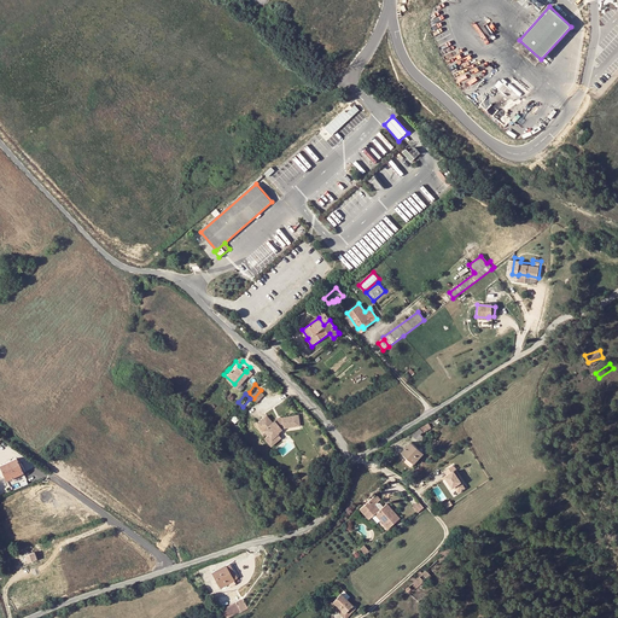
[(269,419),(263,412),(255,420),(264,432),(268,437),(275,432),(277,431),(275,430),(279,427),(277,424),(280,423),(280,425),(297,423),(296,412),(278,414),(277,413),(272,415),(272,417),(269,419)]
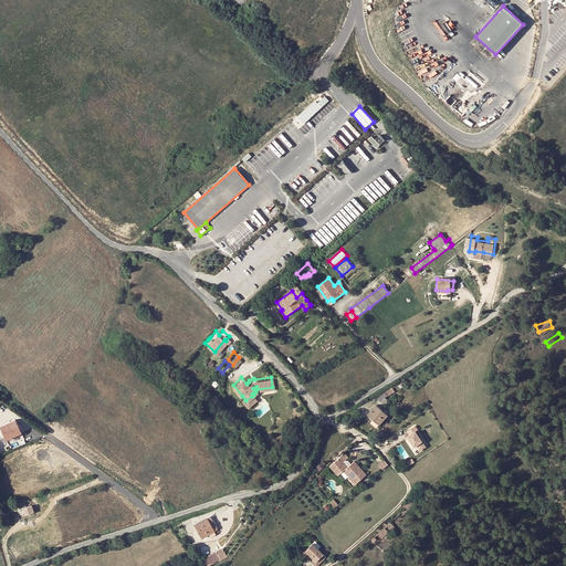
[(392,387),(384,392),(378,398),(384,404),(387,399),(385,397),(387,395),(395,390),(392,387)]
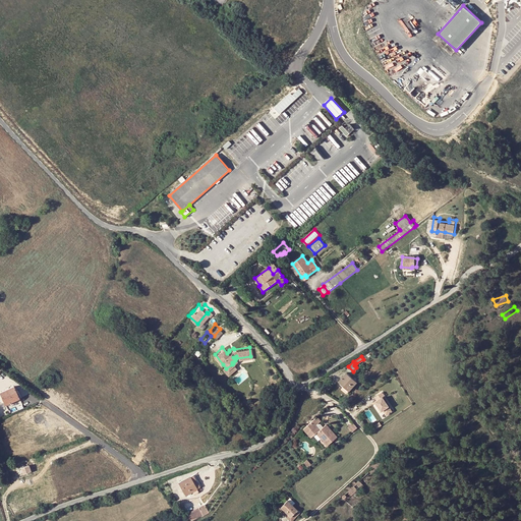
[(232,364),(226,368),(223,364),(220,367),(226,374),(234,366),(232,364)]
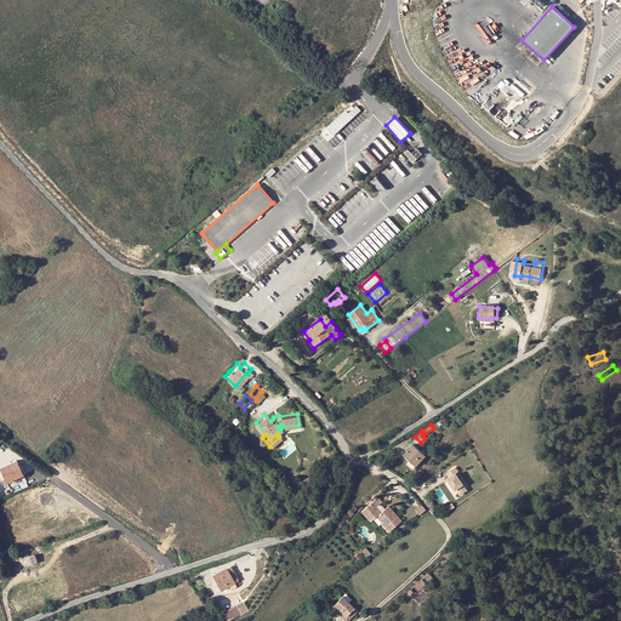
[(412,444),(403,454),(409,460),(416,466),(426,455),(412,444)]
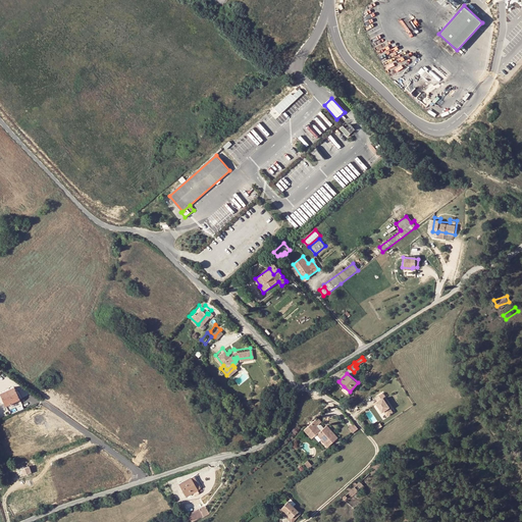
[(6,406),(20,400),(14,387),(0,394),(6,406)]
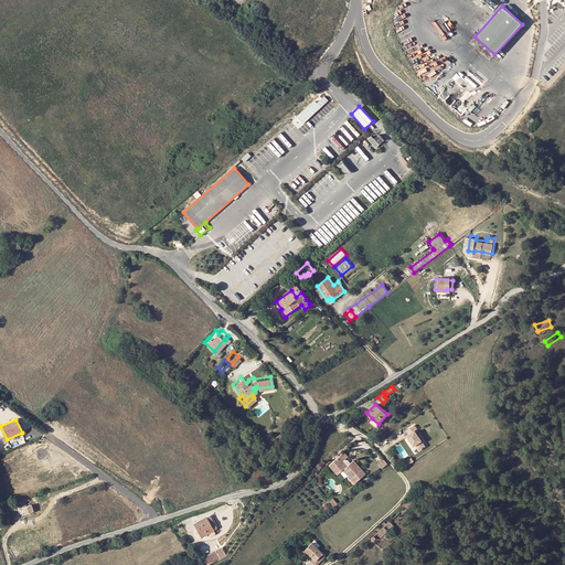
[(425,446),(415,430),(417,428),(414,425),(406,430),(408,434),(409,435),(407,437),(413,446),(415,445),(418,450),(425,446)]
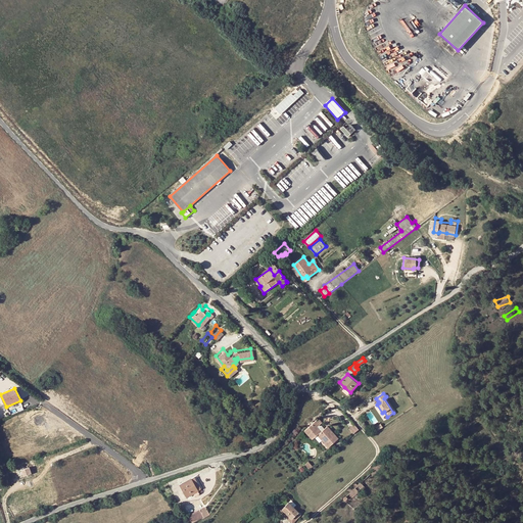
[(323,422),(320,418),(305,428),(313,438),(319,433),(329,446),(339,438),(335,434),(333,435),(330,431),(332,430),(328,425),(322,431),(318,426),(323,422)]
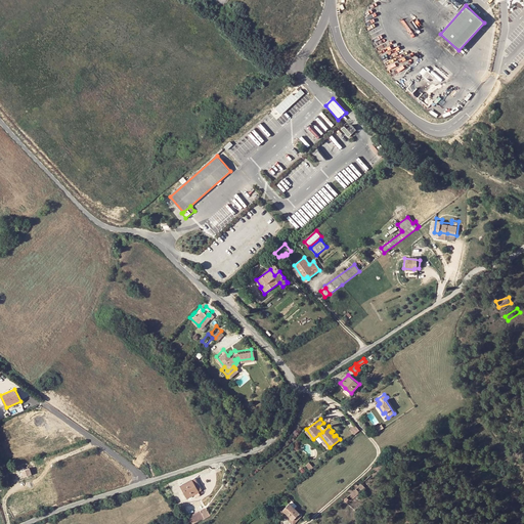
[(360,430),(356,425),(350,429),(354,434),(360,430)]
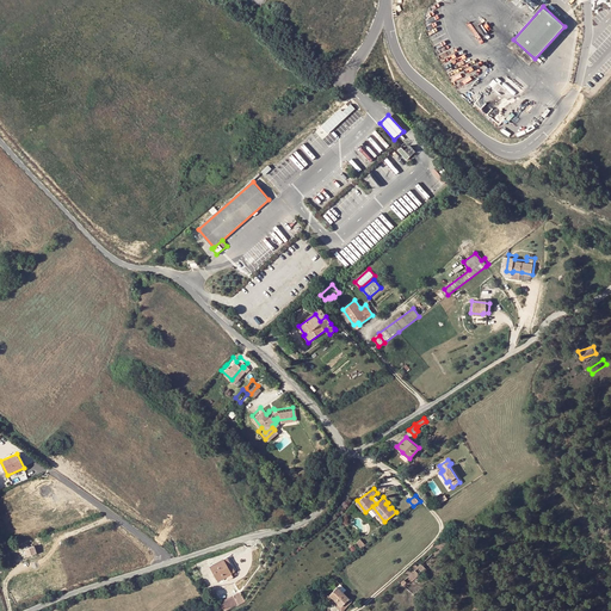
[(421,565),(425,568),(450,543),(446,539),(444,543),(437,549),(421,565)]
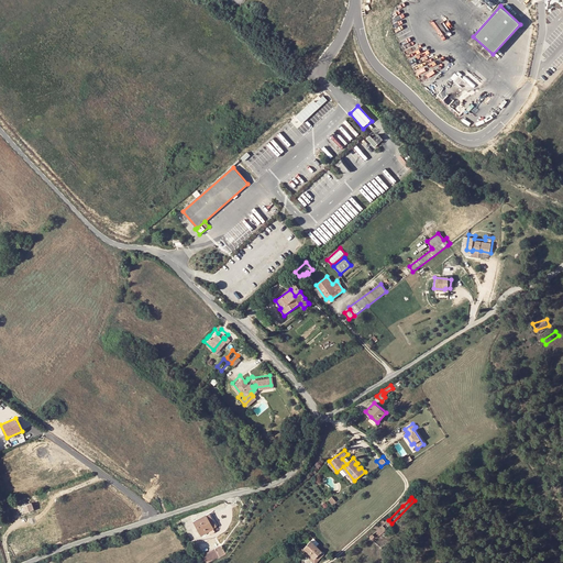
[(31,503),(24,505),(24,507),(26,512),(34,509),(31,503)]
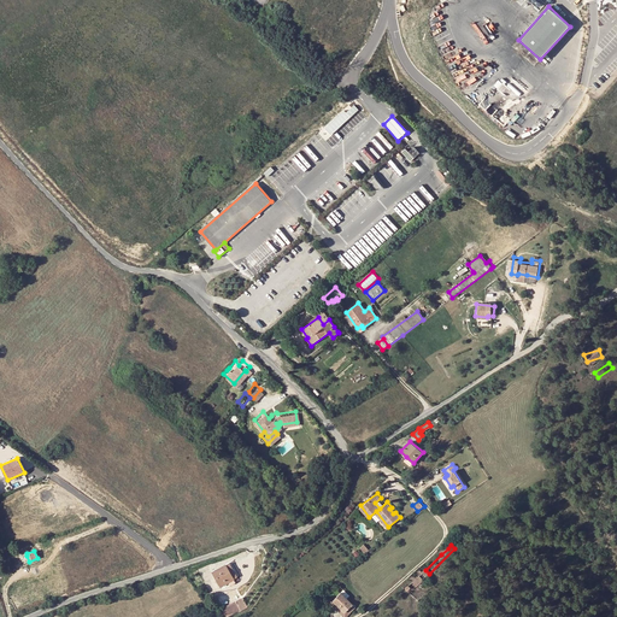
[(225,564),(212,571),(221,586),(229,581),(230,585),(235,581),(234,579),(238,576),(229,562),(225,564)]
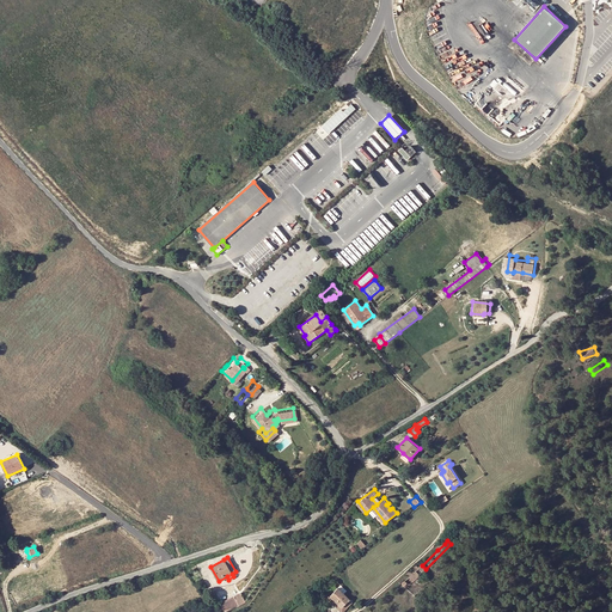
[(407,574),(409,577),(422,565),(418,562),(407,574)]
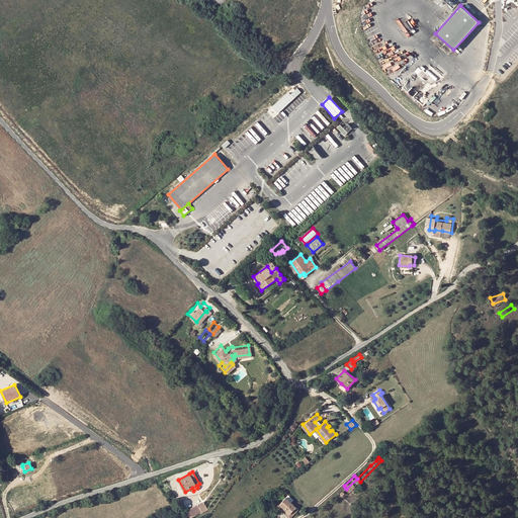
[(357,479),(346,489),(350,492),(352,494),(362,484),(360,482),(357,479)]
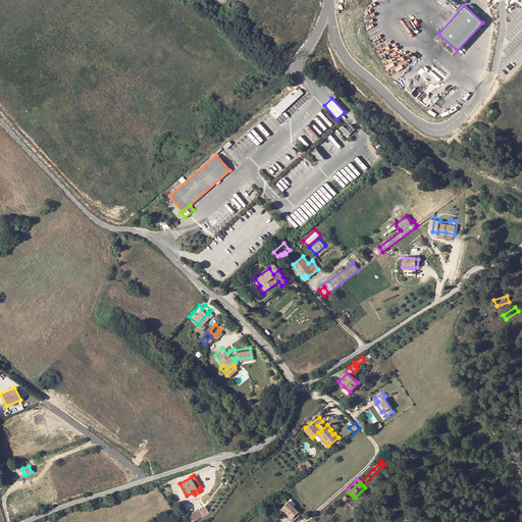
[(343,498),(347,502),(353,496),(349,492),(343,498)]
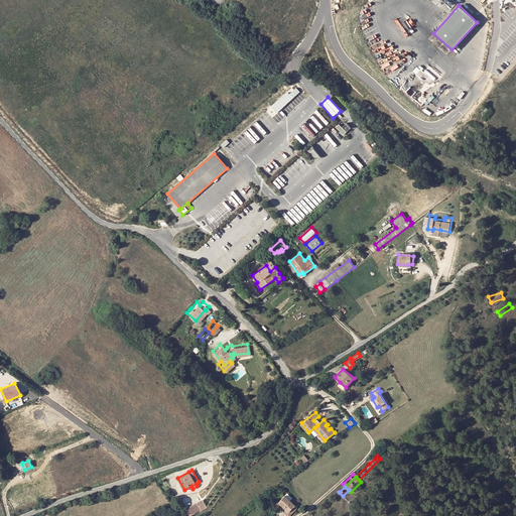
[(288,511),(294,505),(284,495),(281,492),(280,492),(274,498),(278,502),(275,504),(286,514),(288,511)]
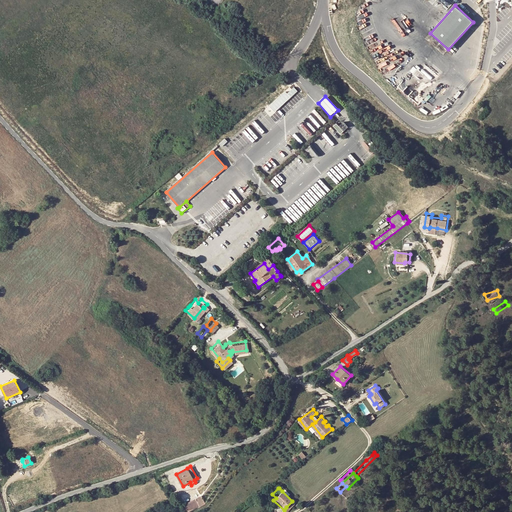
[(186,511),(189,511),(195,509),(191,502),(191,500),(190,499),(189,498),(188,496),(188,495),(186,493),(186,492),(182,494),(186,501),(187,503),(187,504),(183,506),(186,511)]
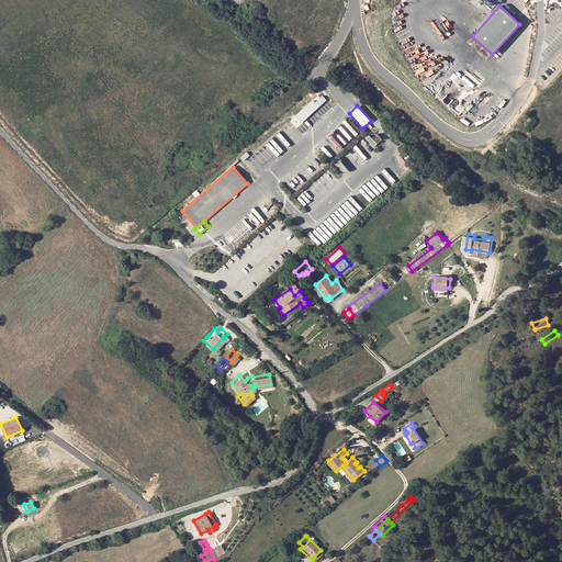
[(218,557),(214,547),(210,549),(210,551),(214,559),(218,557)]
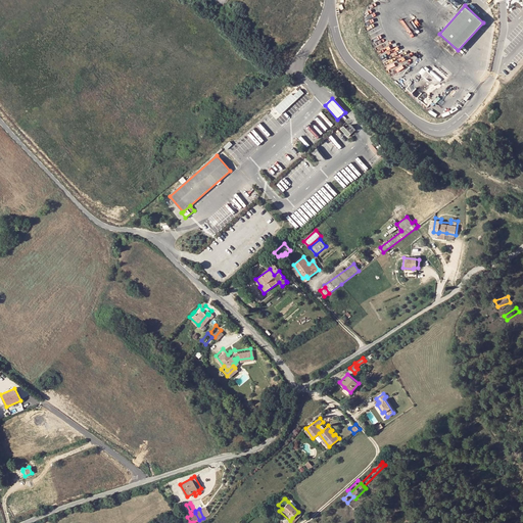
[(292,522),(301,515),(298,512),(292,518),(290,521),(292,522)]
